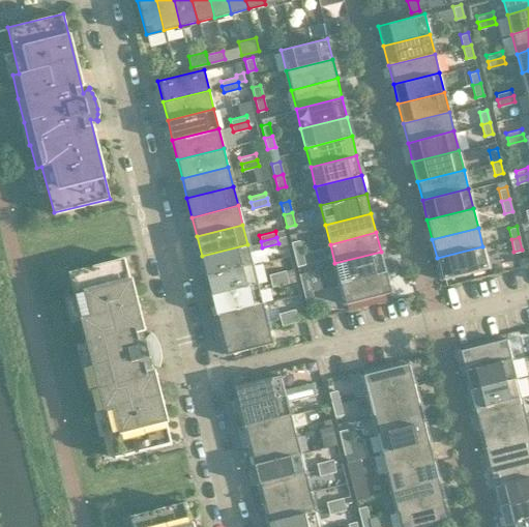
[(299,239),(291,241),(294,254),(301,252),(299,239)]
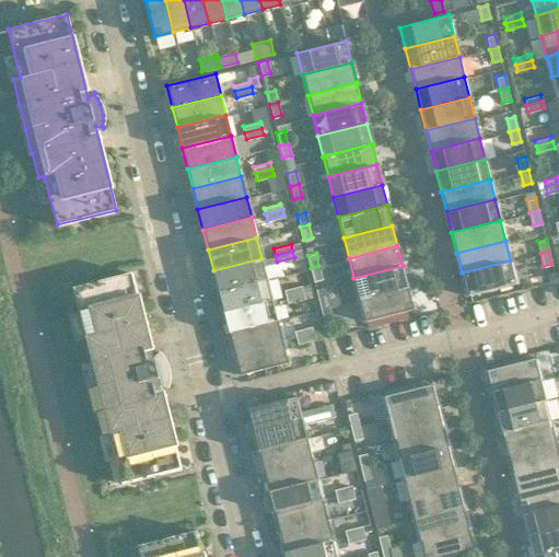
[(261,258),(213,270),(218,291),(267,278),(261,258)]
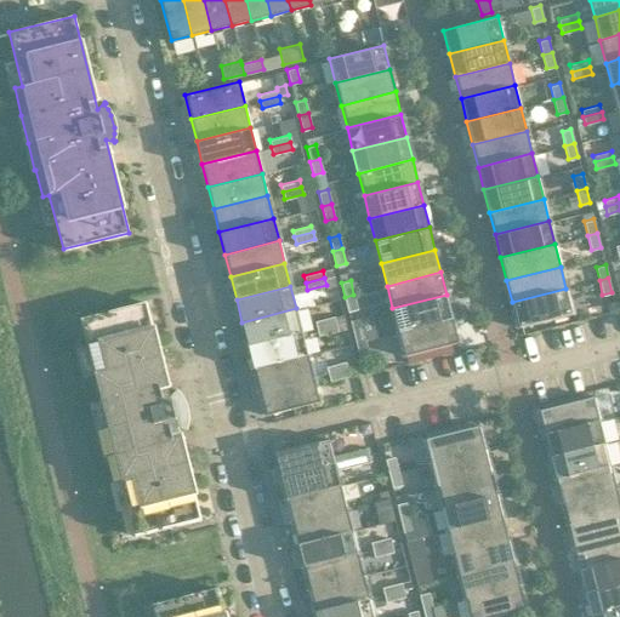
[(566,289),(512,302),(518,326),(572,313),(566,289)]
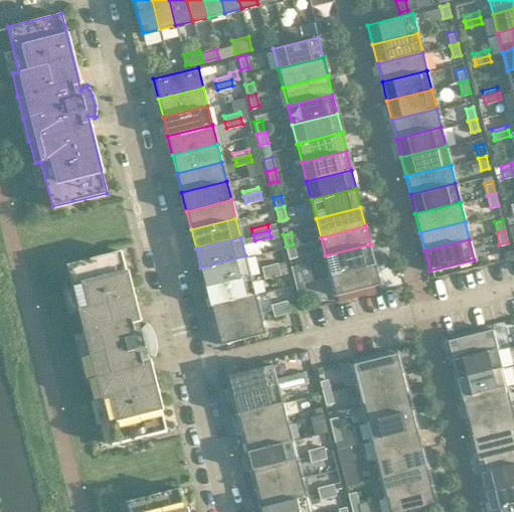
[(293,244),(286,246),(289,258),(296,256),(293,244)]
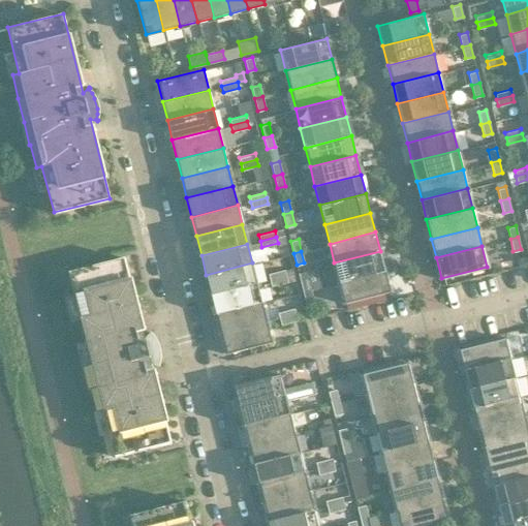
[(380,251),(334,263),(339,282),(384,271),(380,251)]
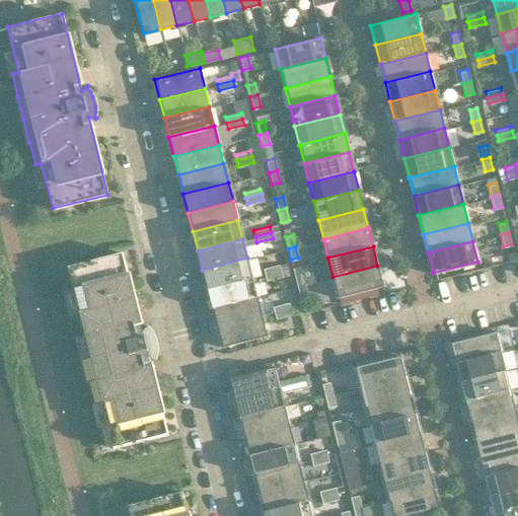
[(122,251),(67,266),(78,311),(72,312),(78,336),(77,336),(88,381),(89,381),(95,403),(101,402),(113,447),(167,434),(148,355),(155,358),(156,357),(154,356),(155,351),(155,346),(152,336),(150,330),(147,326),(148,325),(147,324),(141,330),(122,251)]
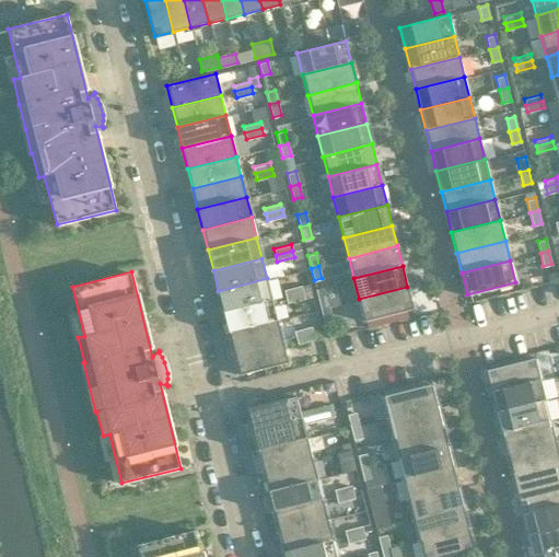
[(267,278),(218,291),(223,311),(271,299),(267,278)]
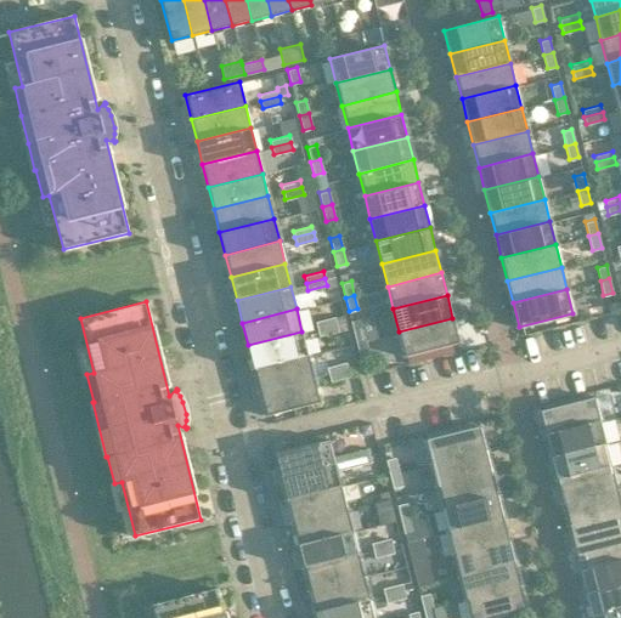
[(334,316),(315,321),(317,328),(337,323),(334,316)]
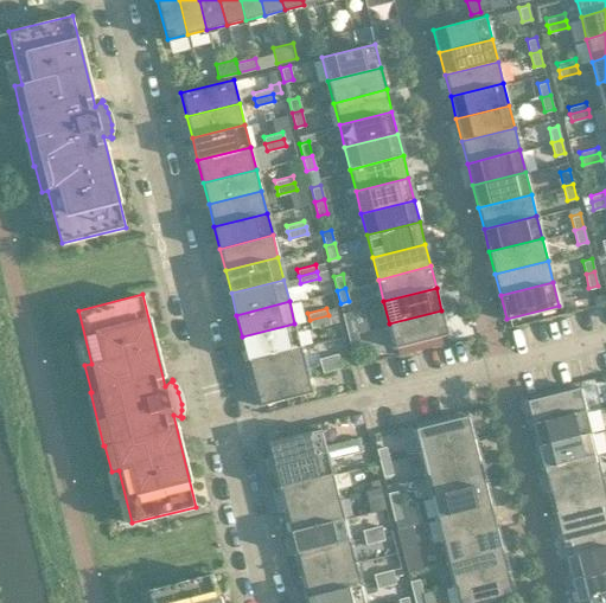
[(441,310),(389,324),(395,347),(447,333),(441,310)]
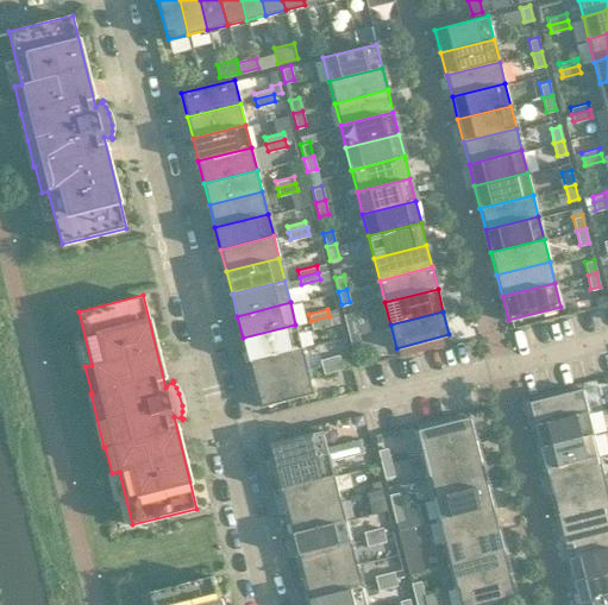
[(330,316),(311,321),(312,328),(331,323),(330,316)]
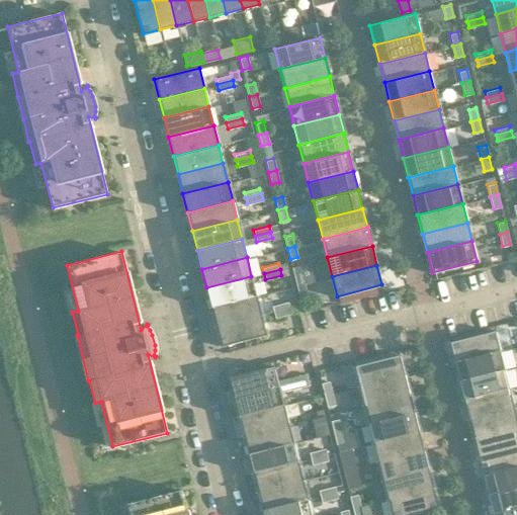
[(302,271),(293,273),(296,285),(305,283),(302,271)]
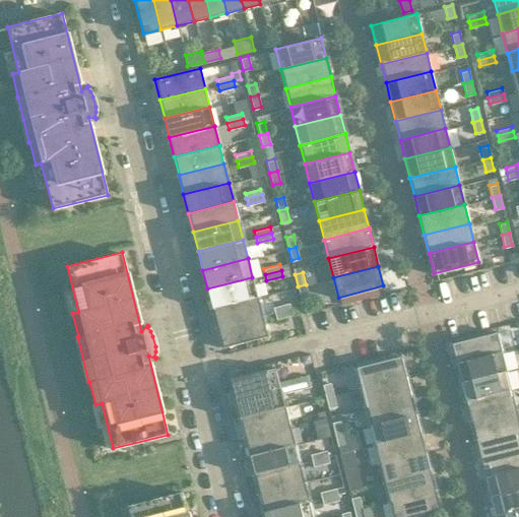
[(252,277),(207,288),(212,308),(257,297),(252,277)]
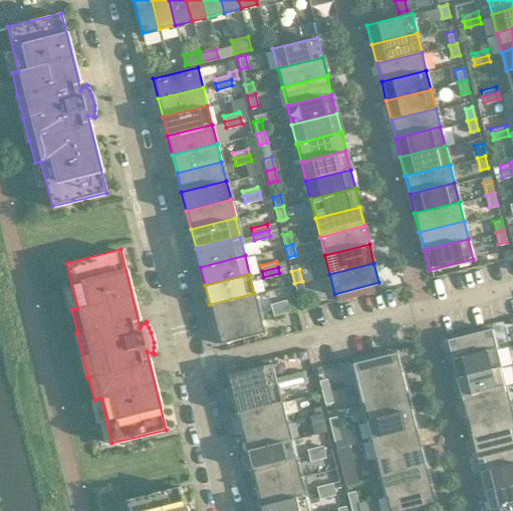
[(302,281),(294,283),(297,294),(305,292),(302,281)]
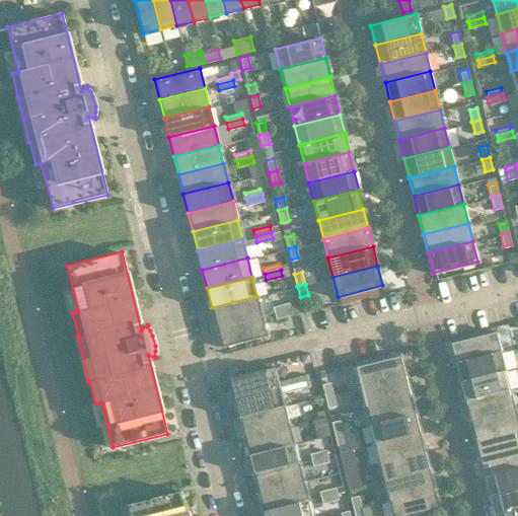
[(256,296),(212,307),(216,326),(262,314),(256,296)]
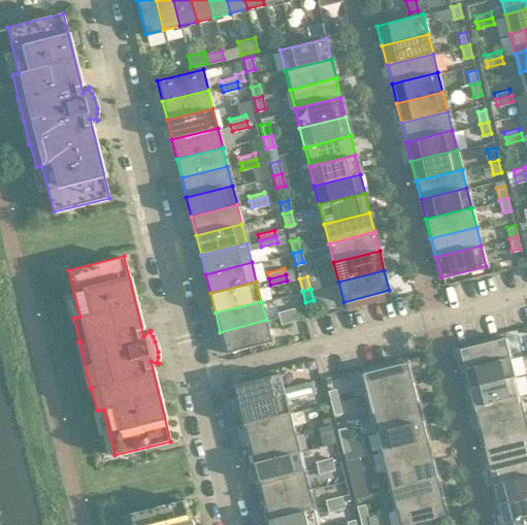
[(293,306),(277,310),(278,317),(295,313),(293,306)]
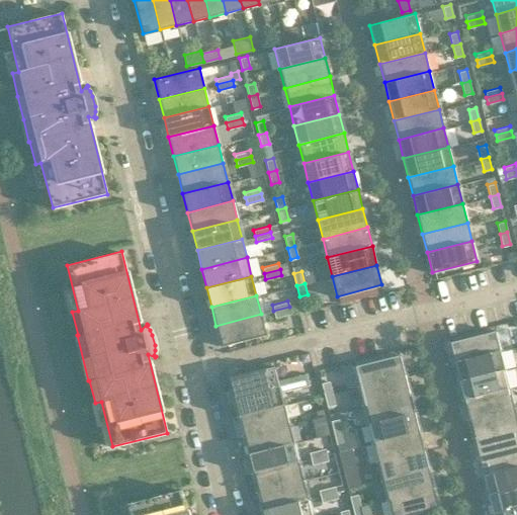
[(289,307),(273,311),(275,317),(290,313),(289,307)]
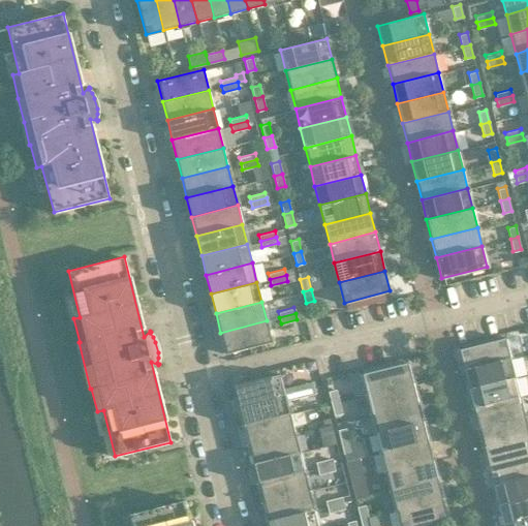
[(267,320),(220,333),(225,352),(272,341),(267,320)]
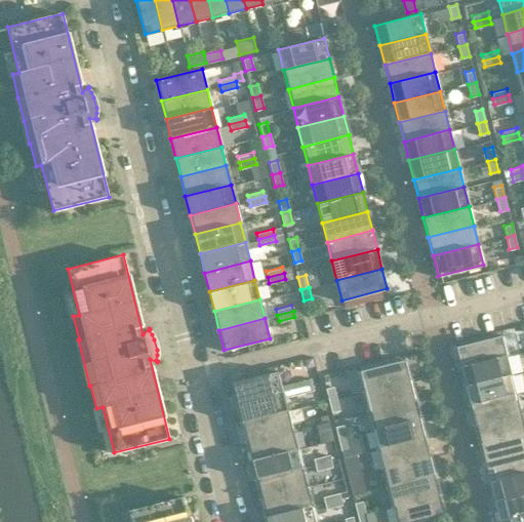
[(455,347),(460,366),(507,355),(501,334),(455,347)]
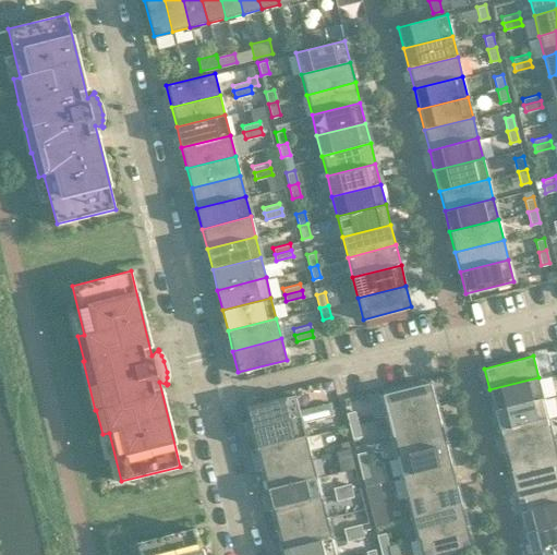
[(539,377),(489,389),(495,410),(543,398),(539,377)]
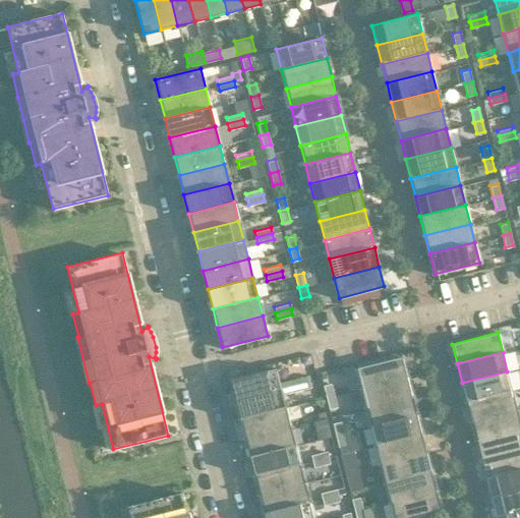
[(356,367),(361,388),(407,377),(402,356),(356,367)]
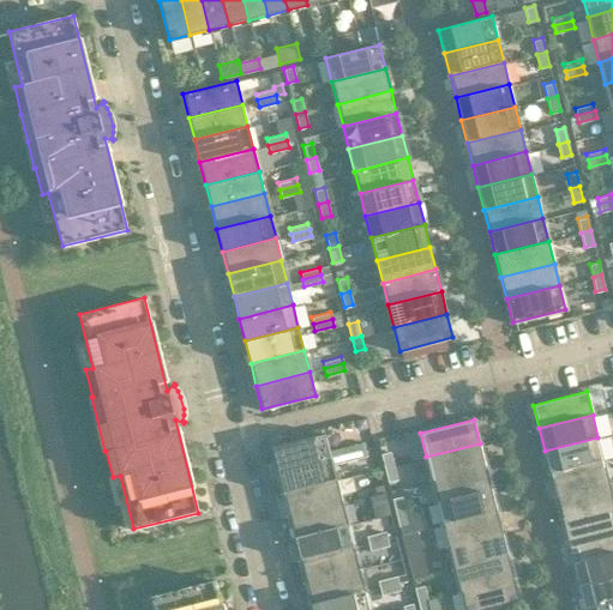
[(325,433),(271,446),(277,470),(331,457),(325,433)]
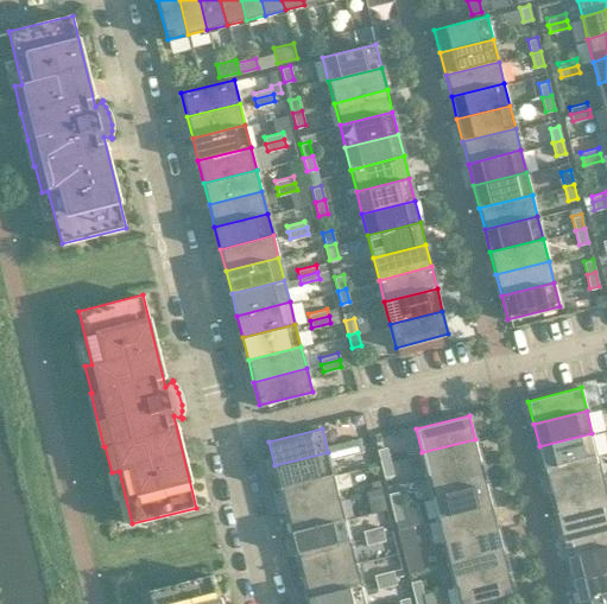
[(592,433),(539,446),(544,469),(598,455),(592,433)]
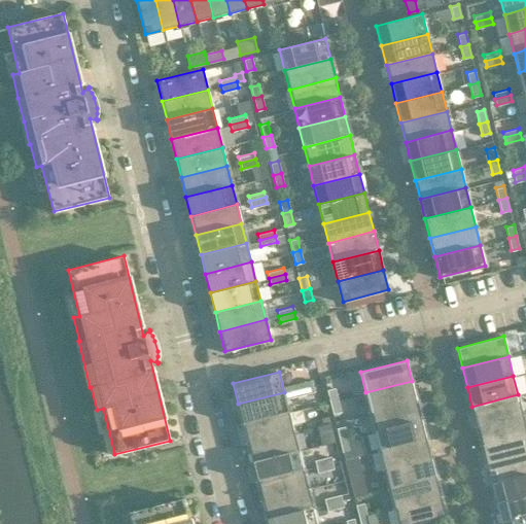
[(295,383),(296,389),(313,385),(311,379),(295,383)]
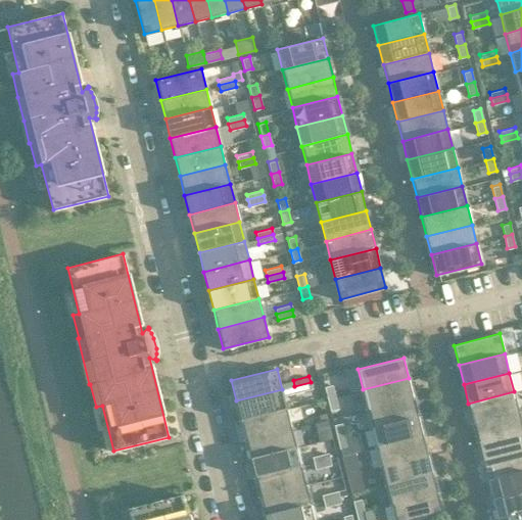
[(409,378),(363,389),(368,409),(413,396),(409,378)]
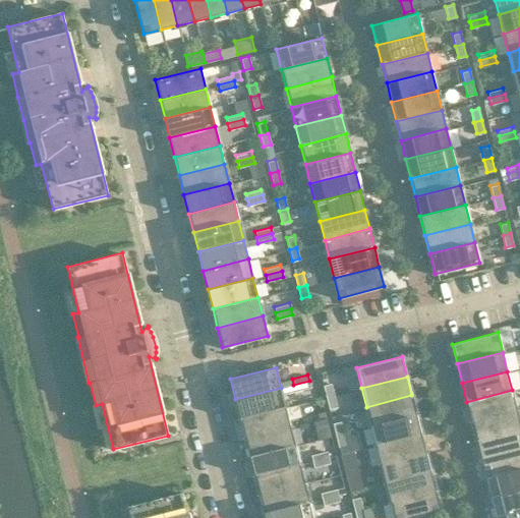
[(309,381),(293,385),(295,391),(310,387),(309,381)]
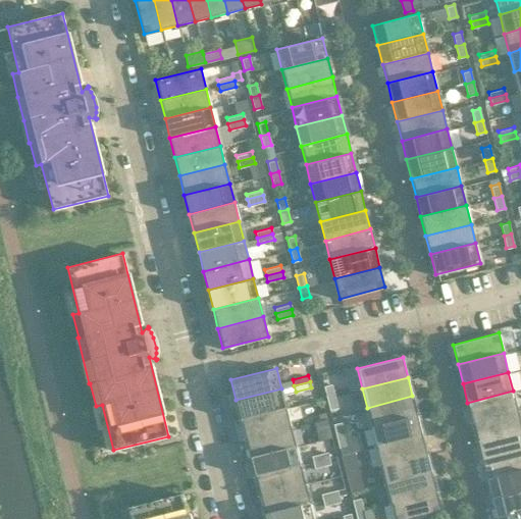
[(331,383),(323,385),(326,398),(334,396),(331,383)]
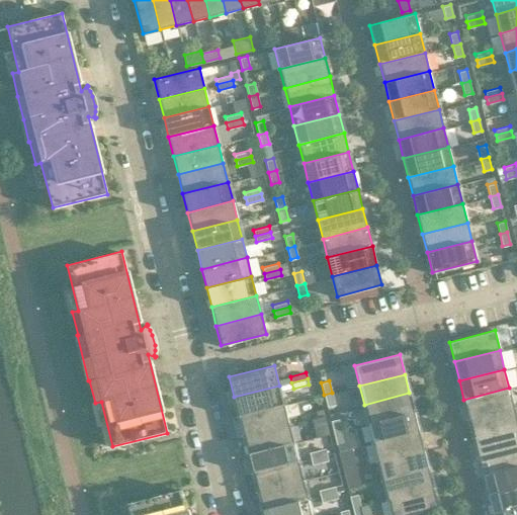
[(279,385),(234,397),(239,416),(283,405),(279,385)]
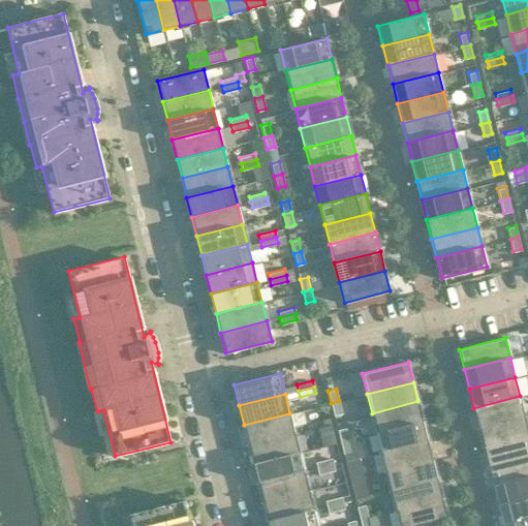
[(520,396),(473,408),(478,427),(525,415),(520,396)]
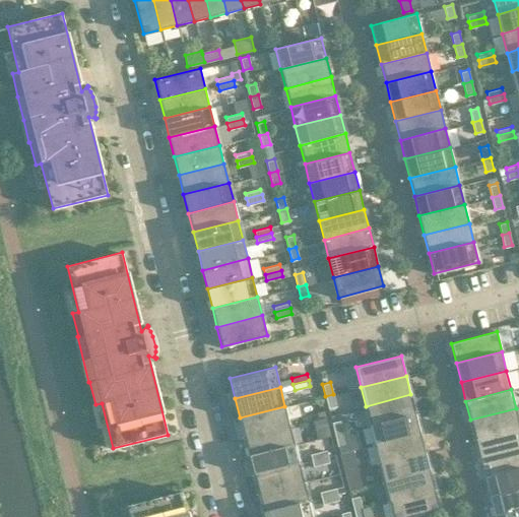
[(333,394),(325,396),(328,407),(336,405),(333,394)]
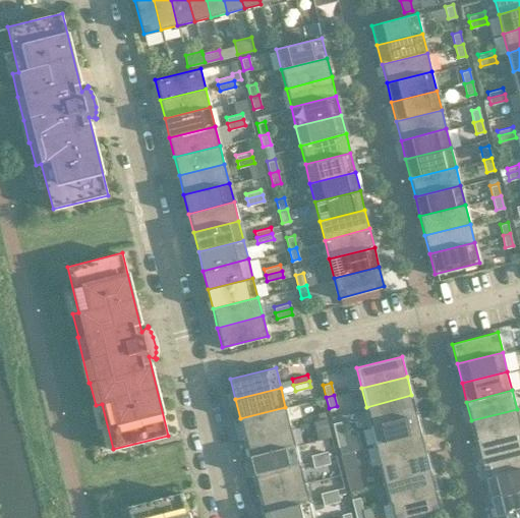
[(411,395),(366,407),(370,425),(416,414),(411,395)]
